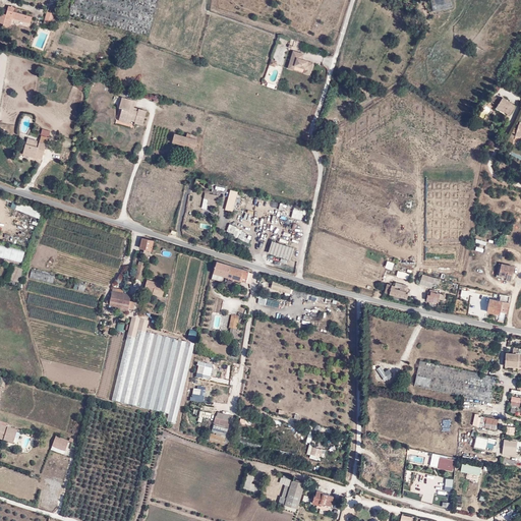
[(71,0),(68,14),(108,25),(150,37),(158,0),(71,0)]
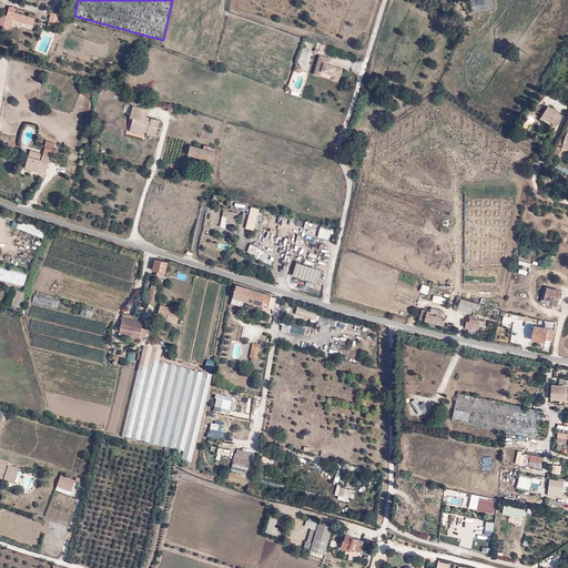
[(469,0),(473,12),(494,8),(492,0),(469,0)]
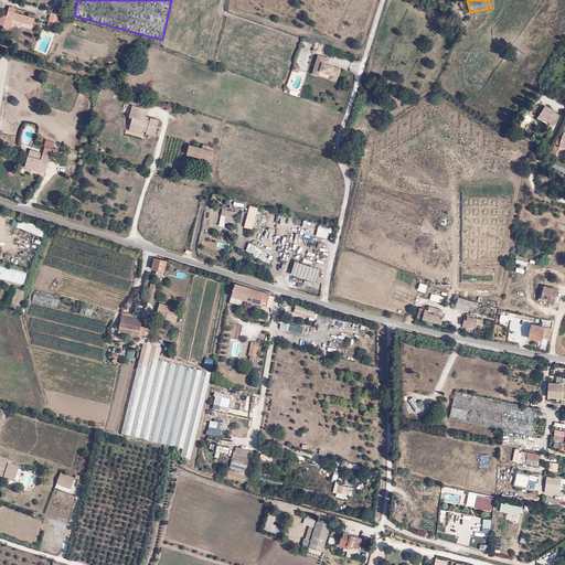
[(7,14),(1,13),(0,18),(0,24),(3,25),(2,28),(10,30),(13,20),(33,25),(35,18),(14,12),(16,8),(9,6),(7,14)]
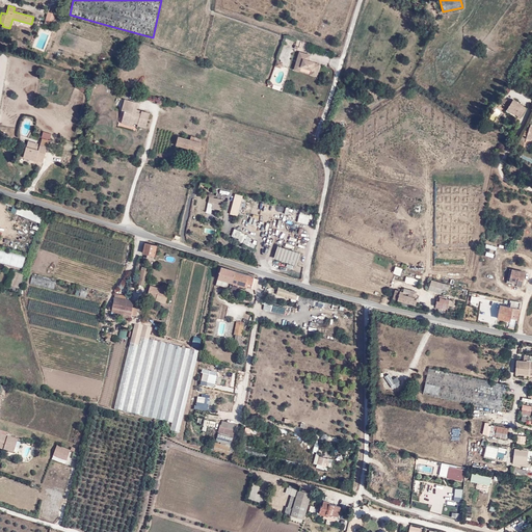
[(45,24),(52,27),(56,15),(48,11),(45,24)]
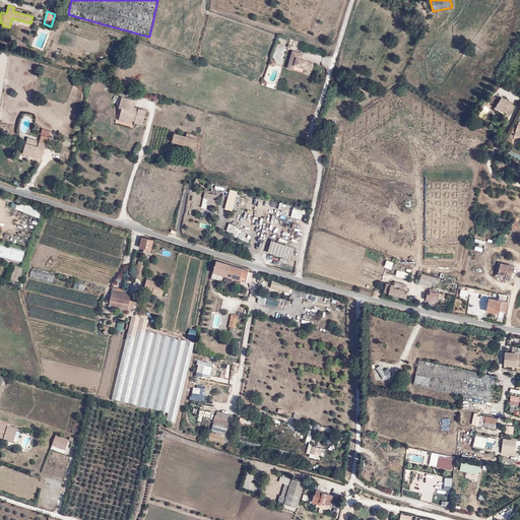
[(304,54),(293,51),(287,69),(310,75),(313,64),(302,60),(304,54)]
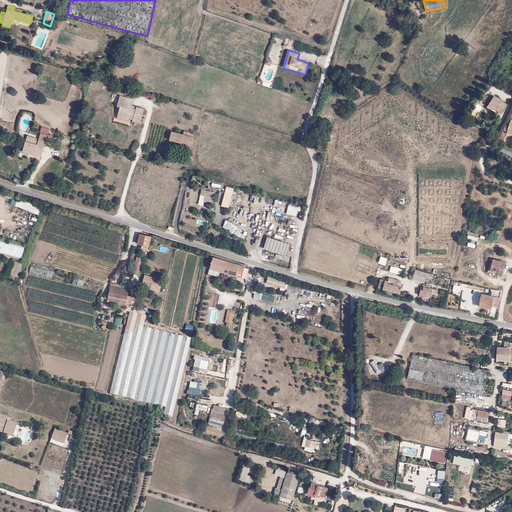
[(509,103),(495,93),(488,104),(497,109),(499,109),(503,111),(509,103)]
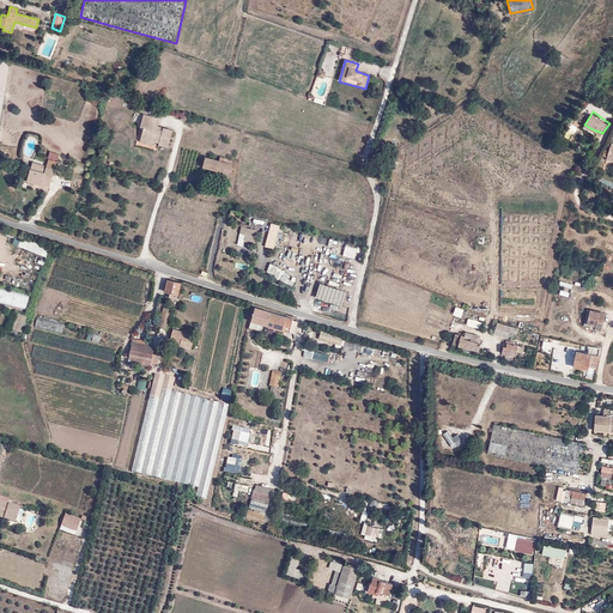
[(159,143),(158,144),(168,147),(173,131),(163,127),(163,131),(157,129),(158,126),(159,119),(144,115),(140,127),(144,128),(141,138),(153,141),(159,143)]
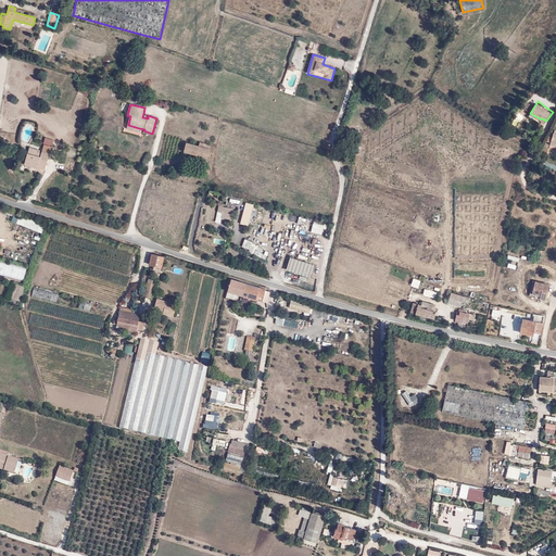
[(43,167),(53,139),(45,137),(41,149),(29,146),(24,162),(43,167)]
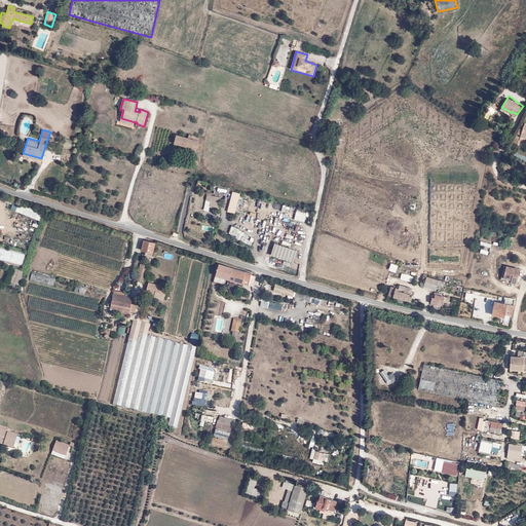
[(188,136),(177,132),(175,142),(197,148),(200,136),(189,133),(188,136)]
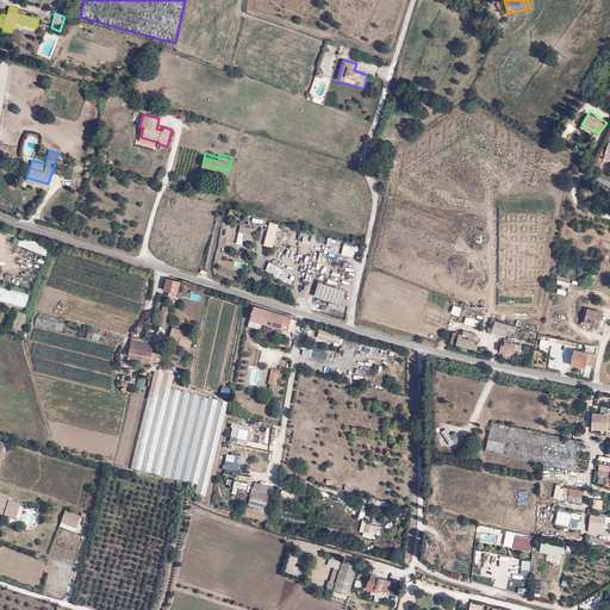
[(277,222),(269,221),(266,240),(273,242),(277,222)]
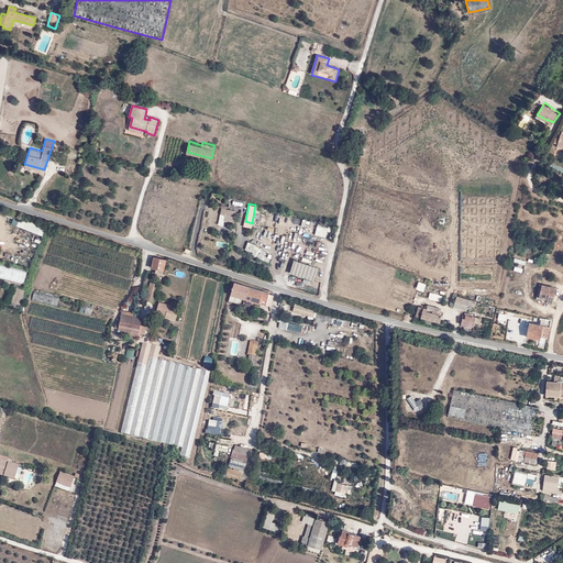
[(234,222),(236,209),(222,207),(218,224),(223,225),(224,220),(234,222)]
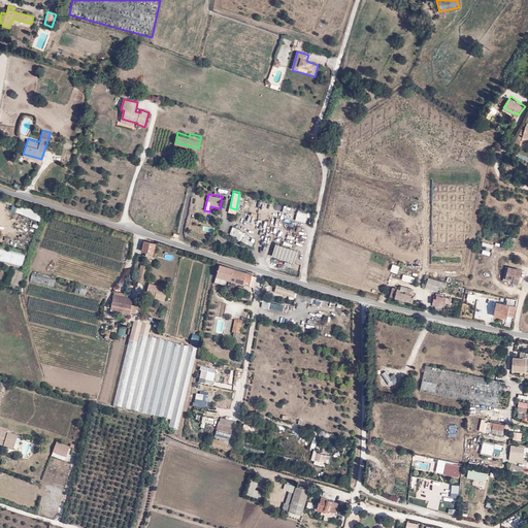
[(44,210),(14,199),(10,208),(41,220),(44,210)]
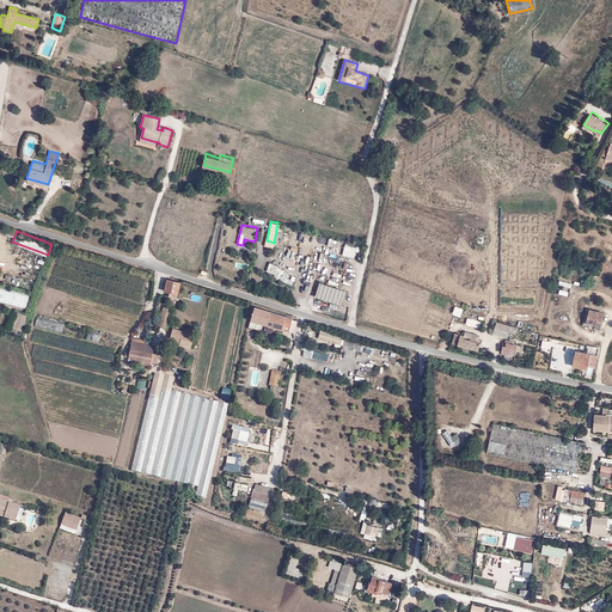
[(343,256),(354,258),(355,249),(344,246),(343,256)]
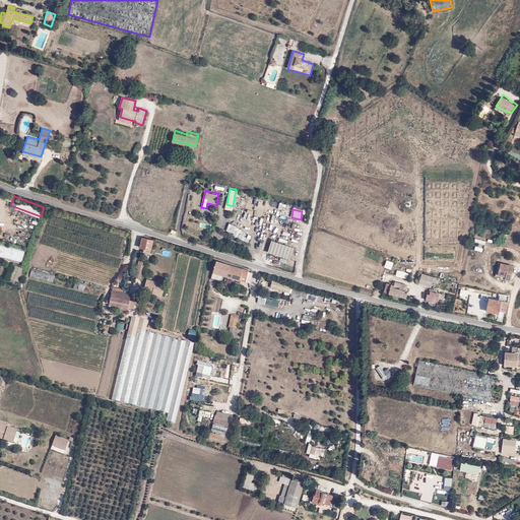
[(242,211),(238,224),(248,229),(253,214),(242,211)]
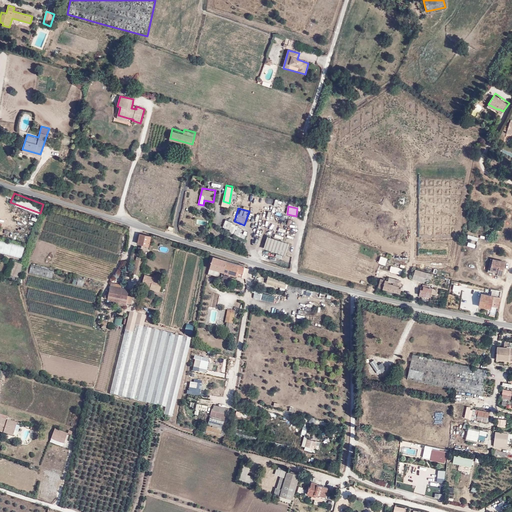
[(230,229),(232,221),(226,219),(226,217),(221,216),(219,223),(223,225),(222,226),(230,229)]
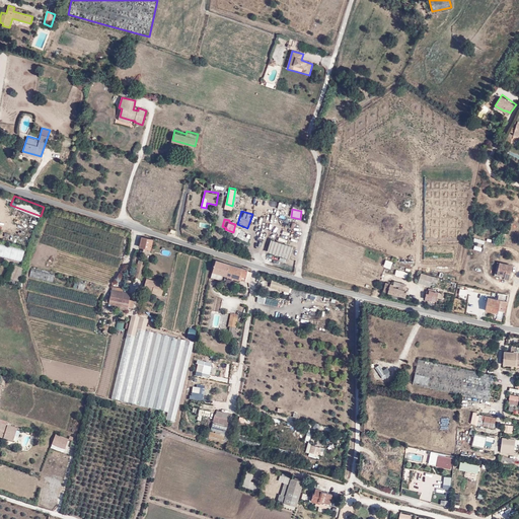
[(239,232),(236,238),(247,243),(250,236),(245,233),(245,234),(239,232)]
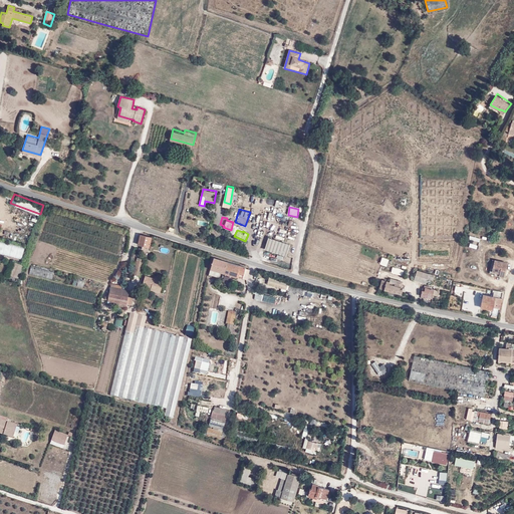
[(153,235),(140,233),(138,243),(143,244),(151,245),(153,235)]
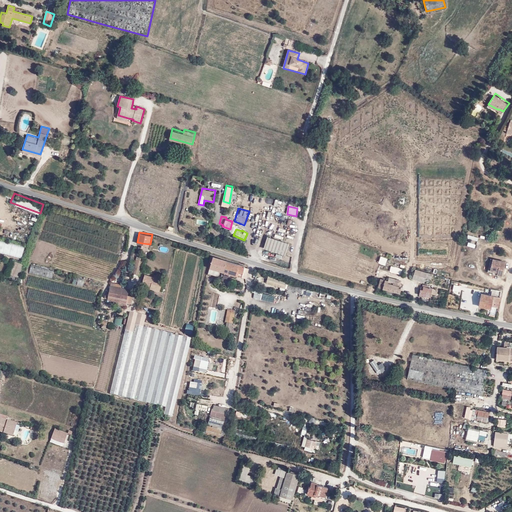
[(290,242),(269,236),(264,248),(285,255),(290,242)]
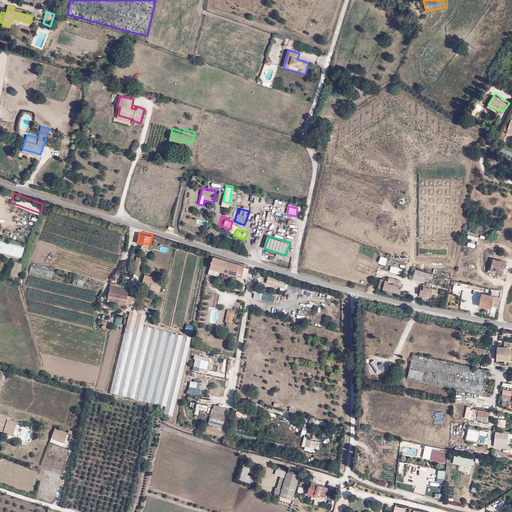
[(25,246),(0,239),(0,252),(22,258),(25,246)]
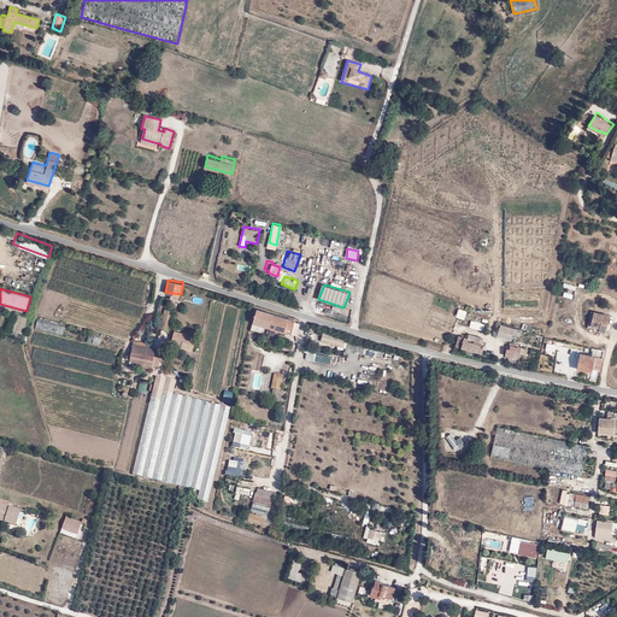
[(297,318),(257,306),(251,329),(265,333),(268,325),(292,334),(297,318)]
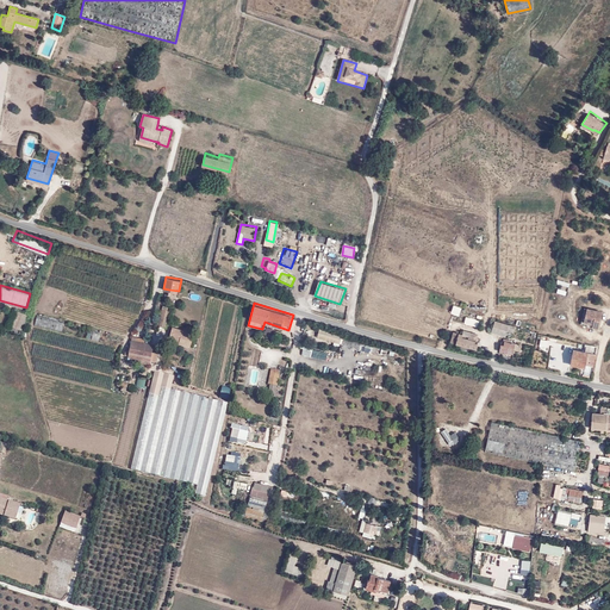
[(173,307),(163,305),(157,324),(167,327),(173,307)]
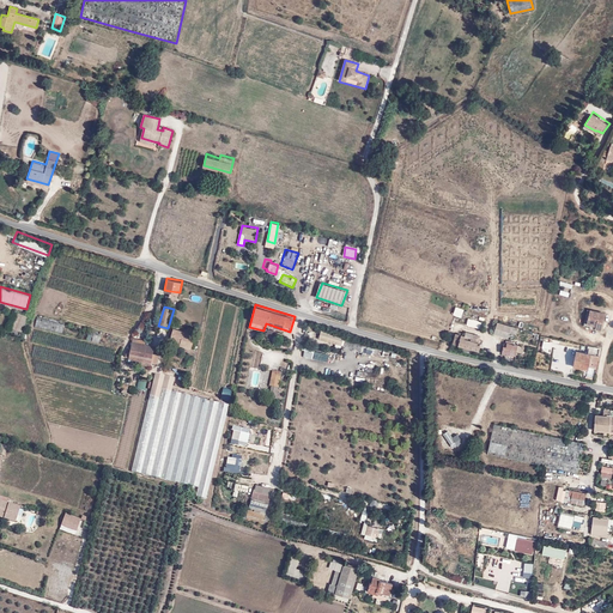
[(601,331),(605,313),(590,310),(587,323),(595,326),(595,329),(601,331)]
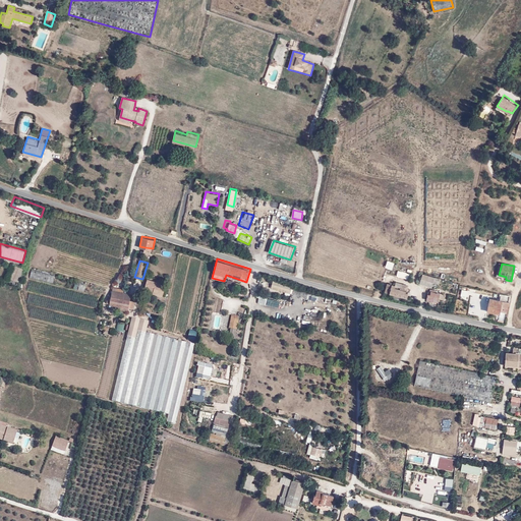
[(23,268),(13,265),(9,277),(18,281),(23,268)]
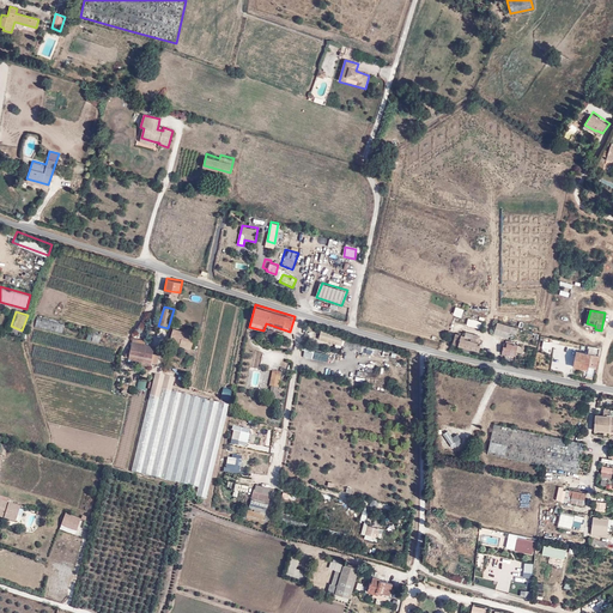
[(66,323),(37,316),(35,326),(62,333),(66,323)]
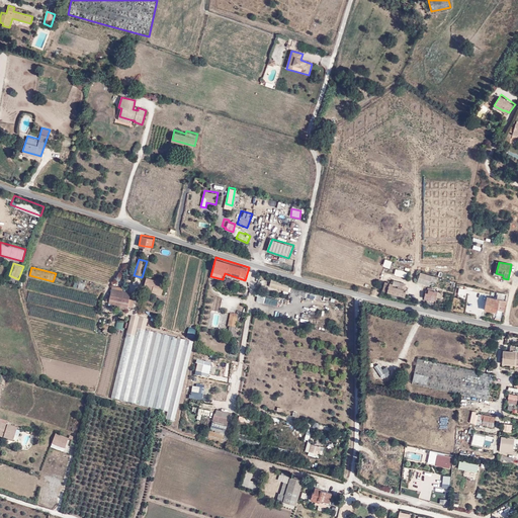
[(395,269),(394,276),(405,278),(407,272),(395,269)]
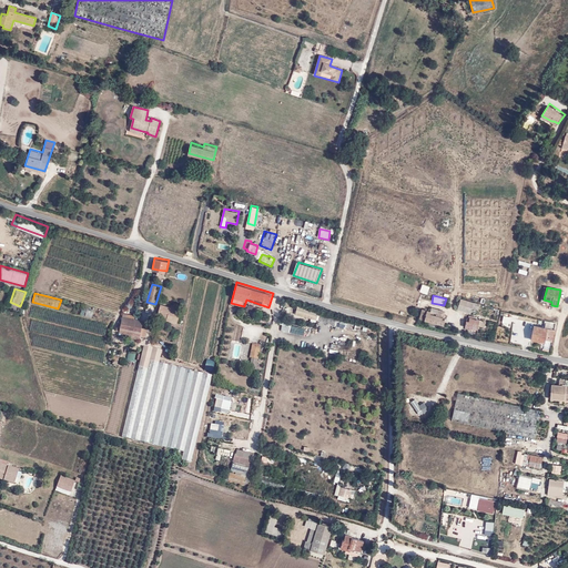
[(460,298),(458,308),(472,313),(473,307),(478,310),(479,303),(460,298)]
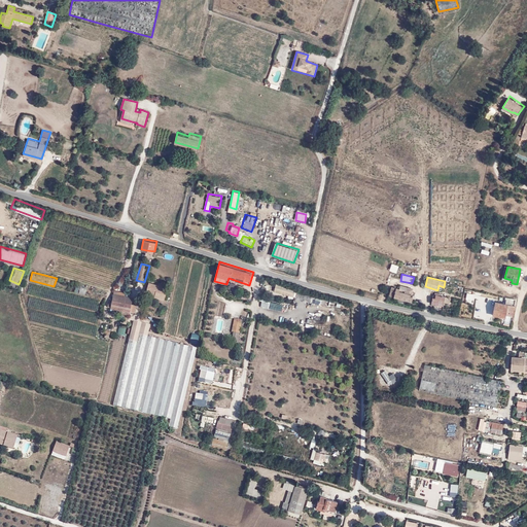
[(169,286),(149,280),(145,292),(165,299),(169,286)]
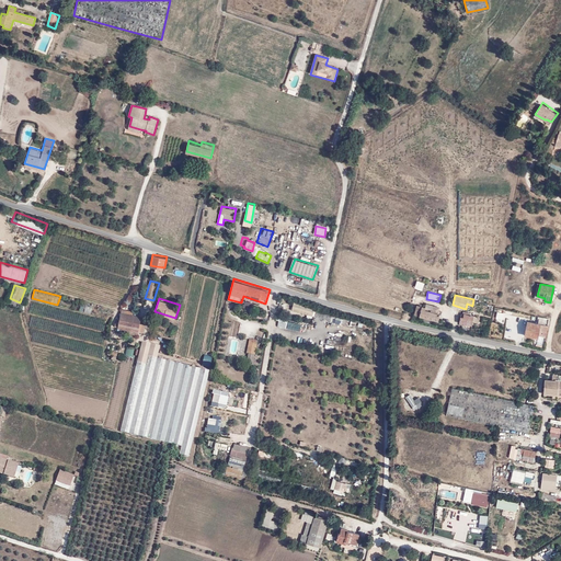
[(295,299),(292,309),(313,316),(317,306),(295,299)]
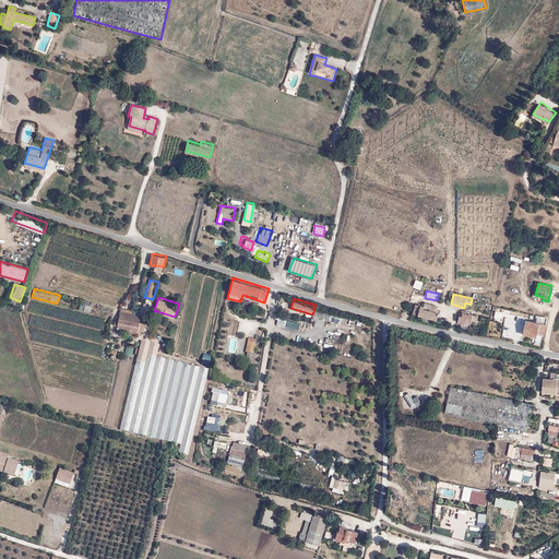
[(416,304),(413,313),(418,314),(437,319),(439,312),(437,311),(438,307),(425,302),(425,305),(425,306),(420,305),(416,304)]
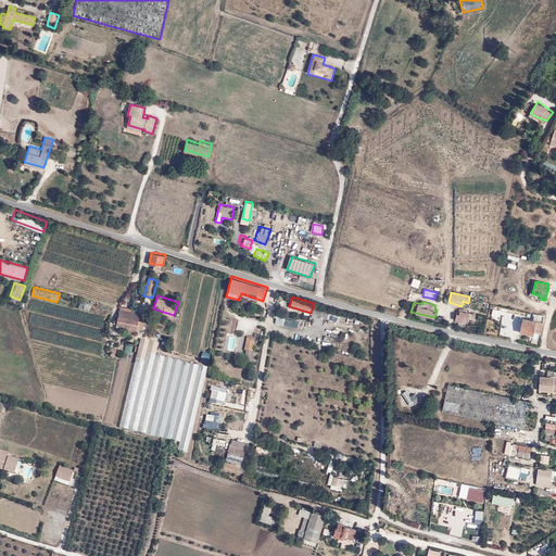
[(134,308),(122,306),(118,324),(141,327),(144,313),(133,311),(134,308)]
